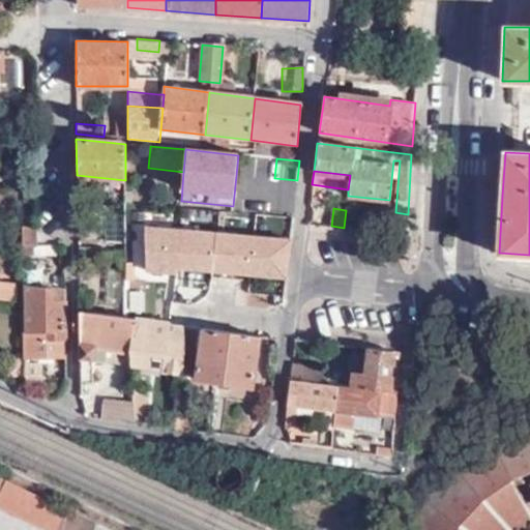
[(37,244),(37,228),(21,228),(21,244),(37,244)]
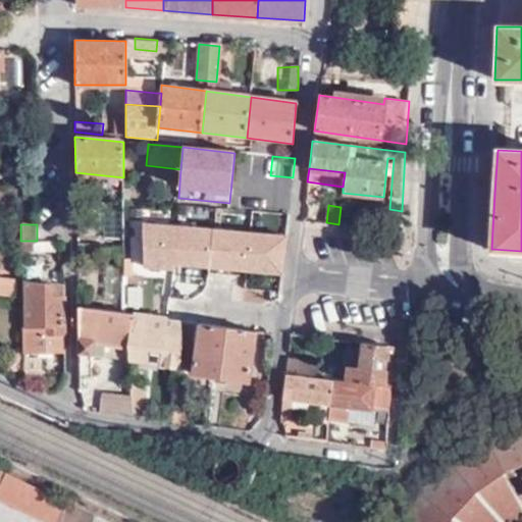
[(280,279),(282,236),(140,228),(138,273),(280,279)]
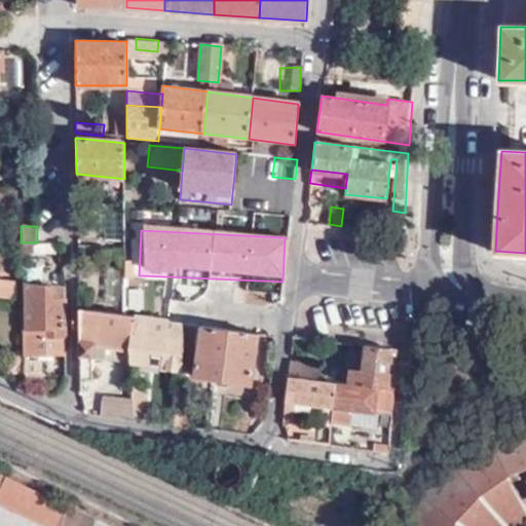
[(13,280),(0,277),(0,295),(11,298),(13,280)]
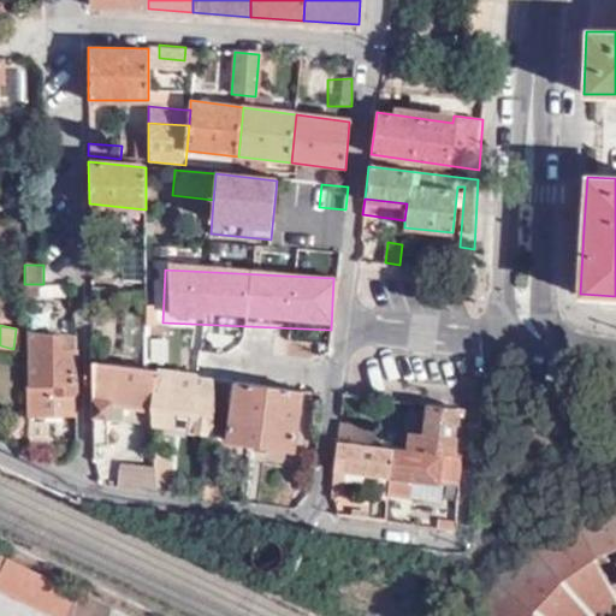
[(52,395),(73,395),(73,338),(30,332),(30,386),(51,386),(52,395)]
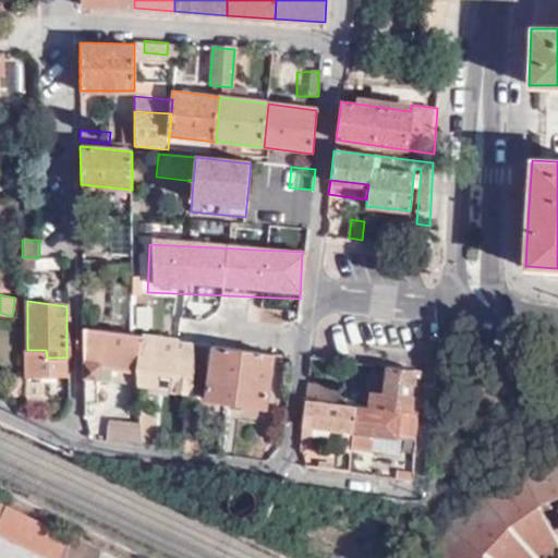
[(182,320),(179,341),(194,343),(275,356),(283,358),(286,338),(182,320)]
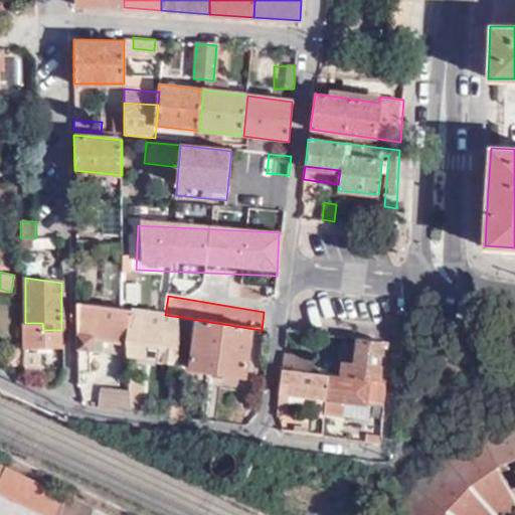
[(131,310),(123,308),(75,300),(76,372),(90,372),(91,349),(101,349),(101,339),(131,343),(131,310)]
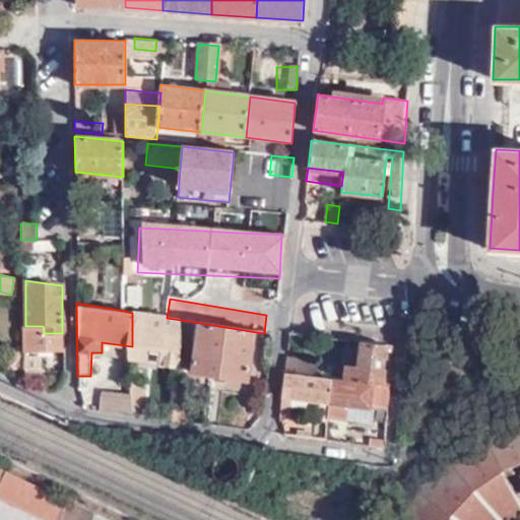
[(167,318),(132,313),(132,346),(132,356),(132,361),(181,369),(181,335),(181,320),(167,318)]
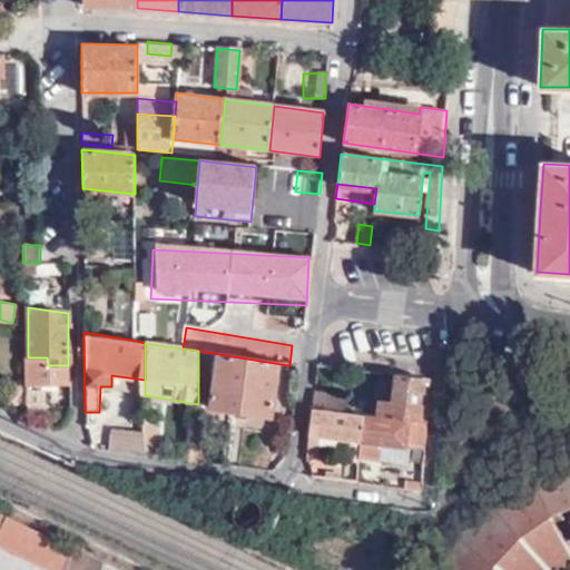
[(281,364),(198,351),(198,367),(219,372),(213,409),(272,419),(281,364)]
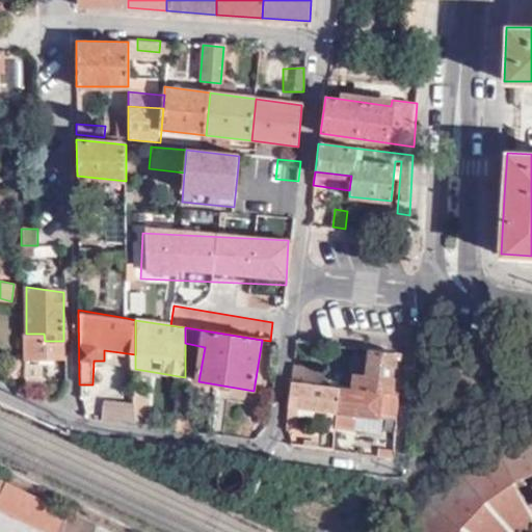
[(381,391),(392,392),(398,393),(398,379),(400,353),(369,349),(368,349),(365,372),(352,371),(351,387),(381,391)]
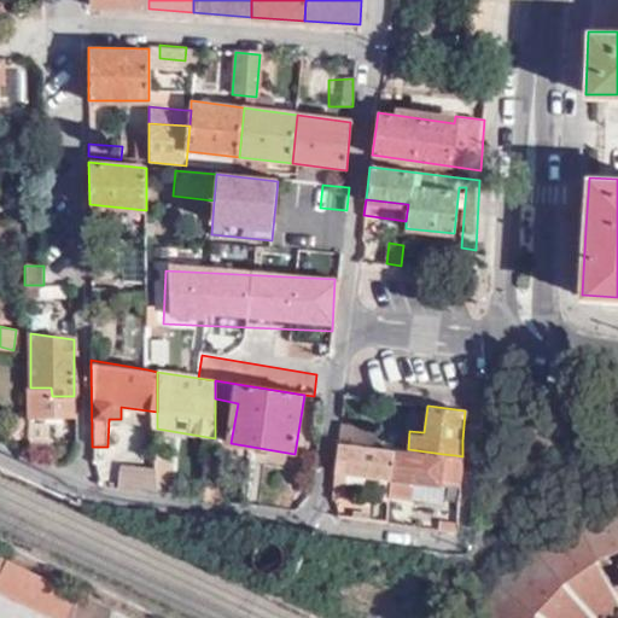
[(121,419),(157,424),(157,412),(121,407),(121,419)]
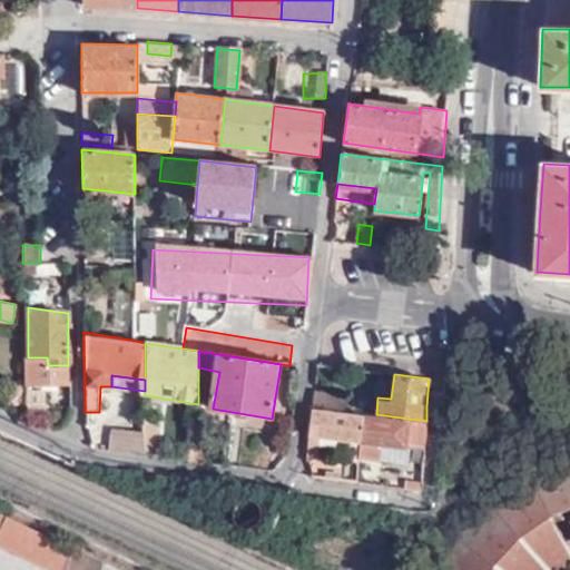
[(311,405),(321,406),(324,391),(313,389),(311,405)]
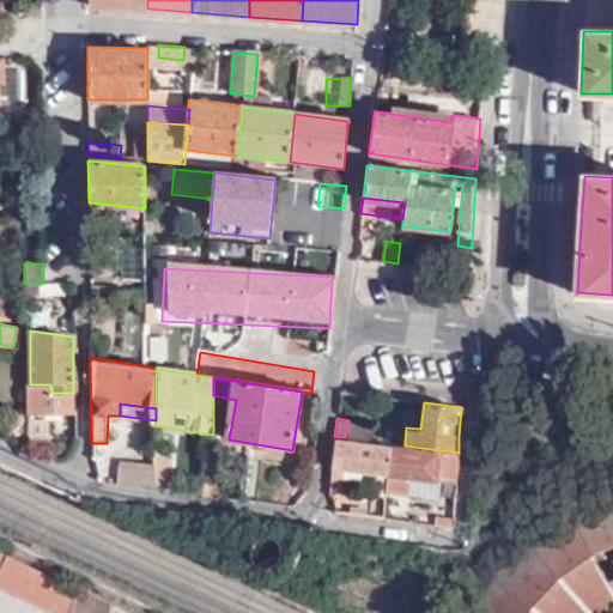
[(345,437),(372,441),(375,424),(349,420),(345,437)]
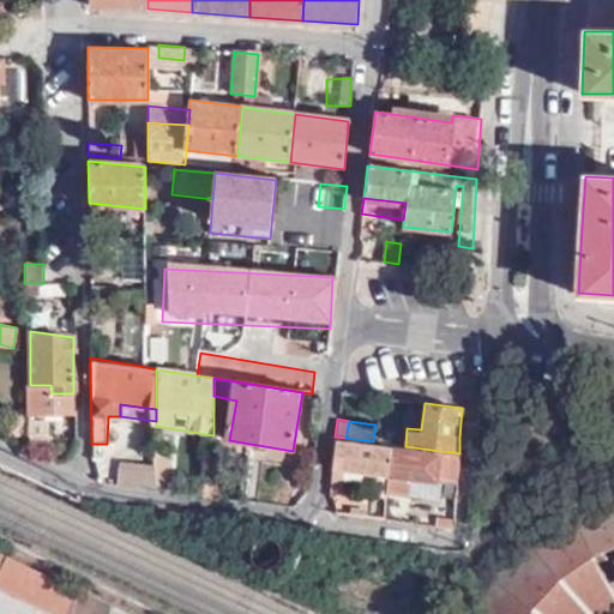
[(329,489),(342,491),(343,479),(377,483),(375,493),(386,495),(386,491),(387,475),(389,449),(335,441),(329,489)]
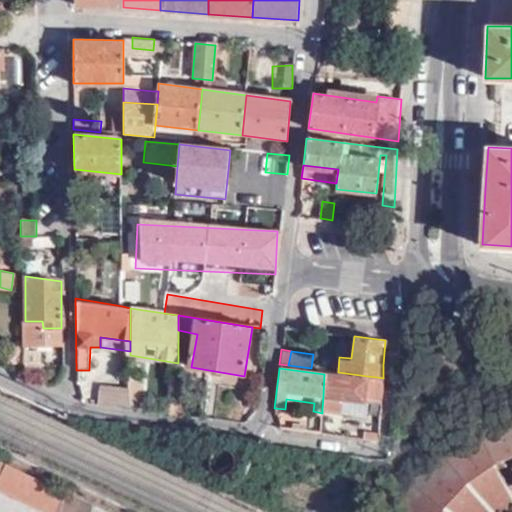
[(381,402),(383,378),(377,377),(367,376),(366,379),(324,374),(323,396),(322,409),(341,412),(343,399),(363,402),(363,400),(381,402)]
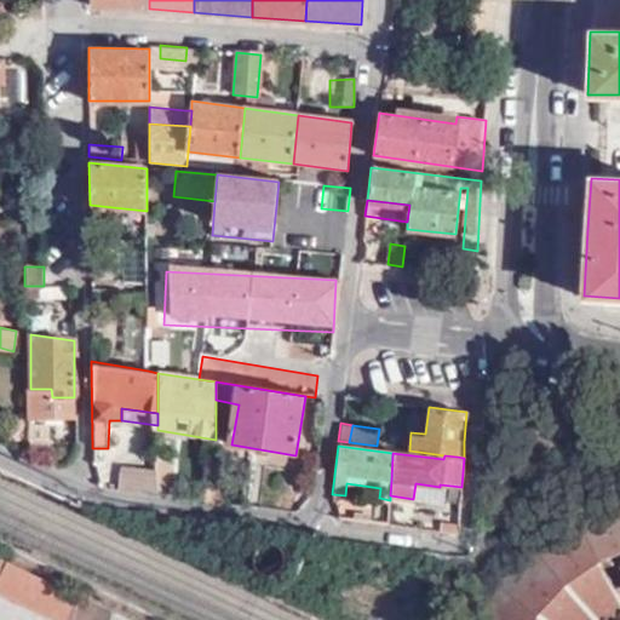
[(166,459),(158,458),(158,469),(158,495),(178,494),(178,466),(166,465),(166,459)]
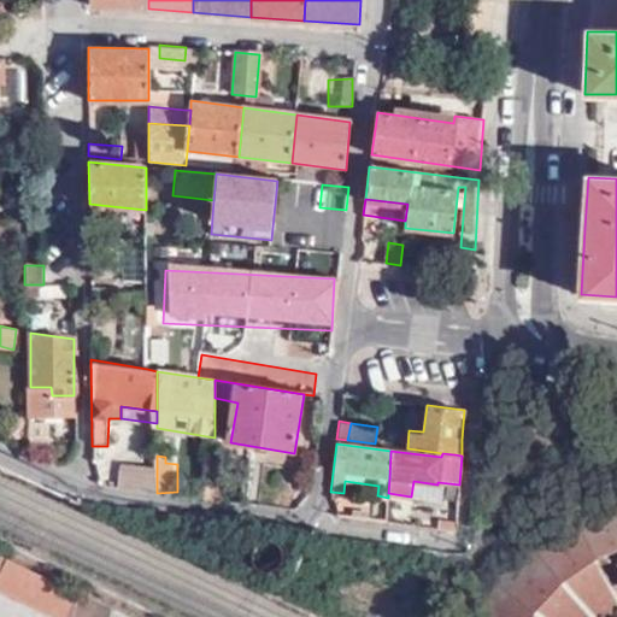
[(157,493),(157,466),(121,462),(117,487),(157,493)]
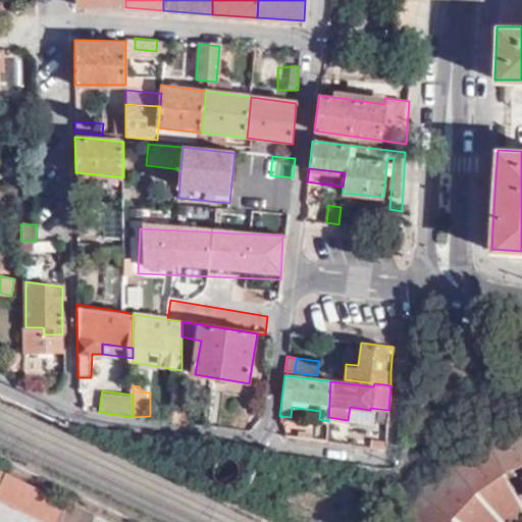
[(181,423),(181,408),(170,407),(170,422),(181,423)]
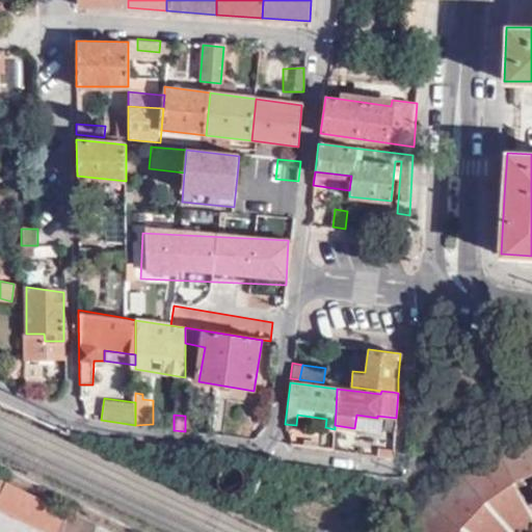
[(354,428),(376,430),(377,418),(356,415),(354,428)]
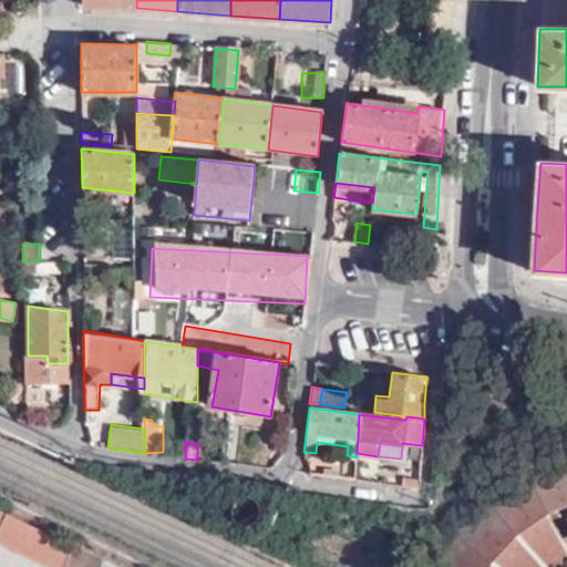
[(197,460),(208,462),(208,445),(197,443),(197,460)]
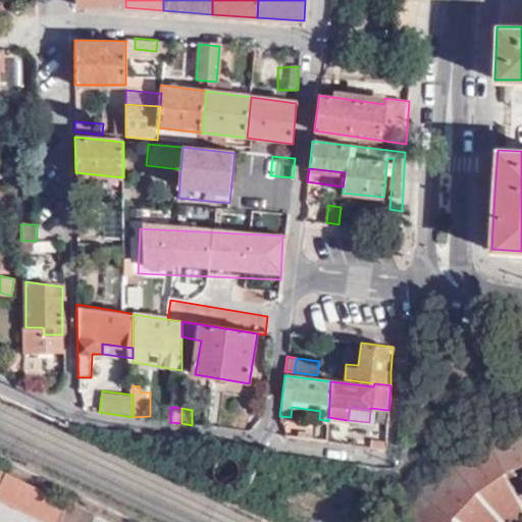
[(380,521),(521,521),(521,410),(481,426),(441,453),(412,485),(390,521),(381,521),(380,521)]
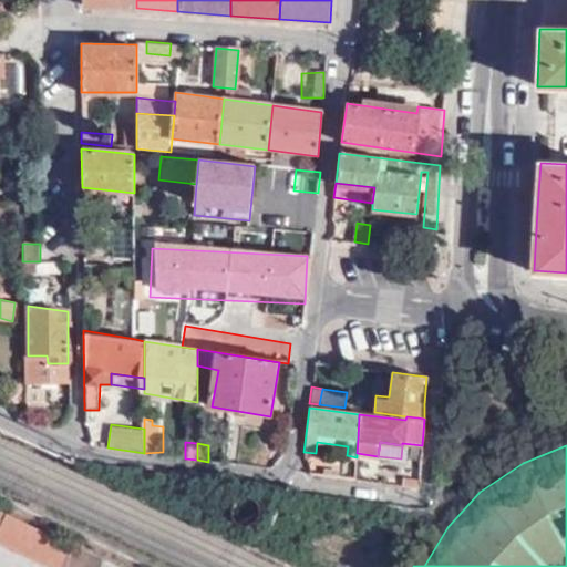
[(420,487),(420,478),(404,476),(404,485),(420,487)]
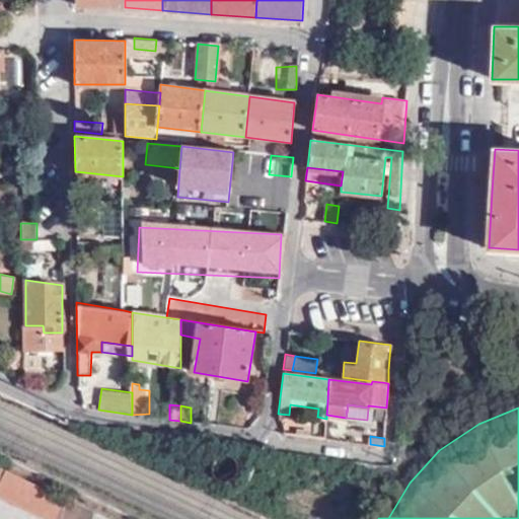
[(65,518),(68,497),(0,466),(0,497),(45,518),(65,518)]
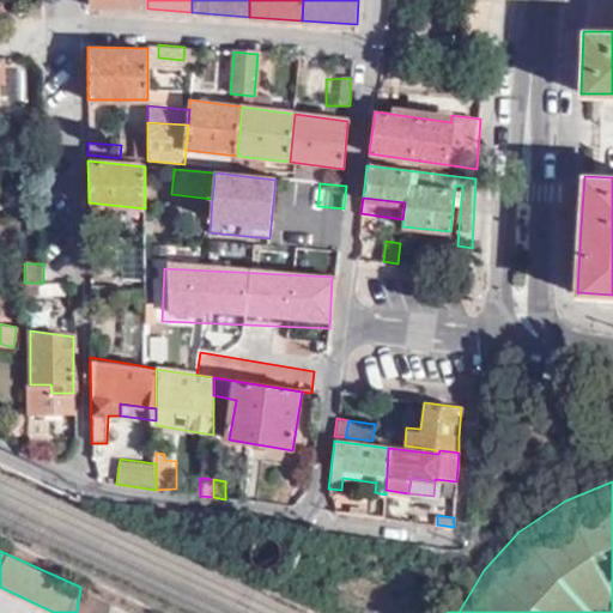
[(80,587),(77,612),(110,612),(113,601),(80,587)]
